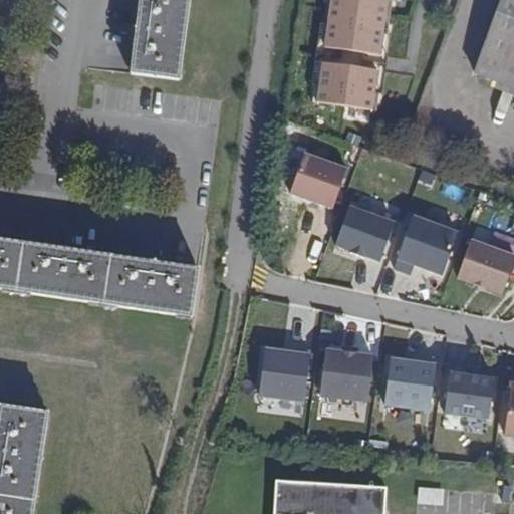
[(140,0),(130,76),(178,81),(188,0),(140,0)]
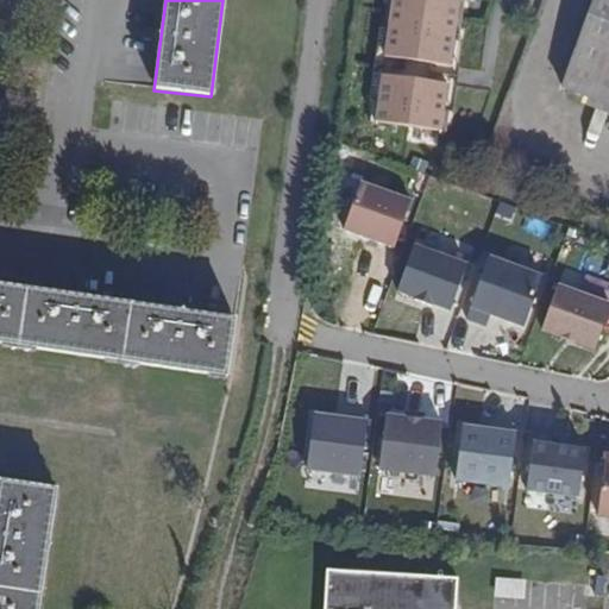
[(389,0),(385,23),(390,24),(387,49),(452,60),(456,33),(460,35),(465,0),(389,0)]
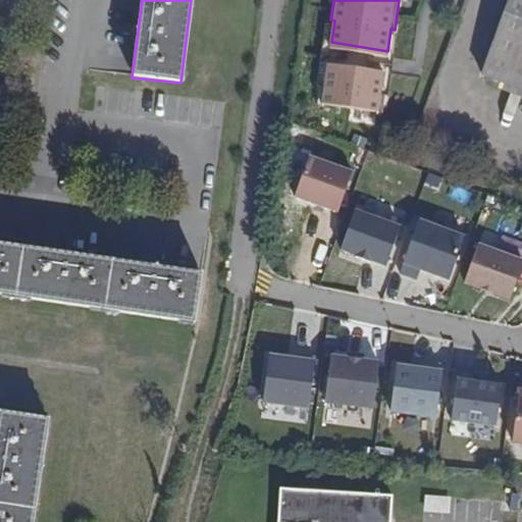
[(521,0),(510,0),(481,80),(521,95),(521,0)]
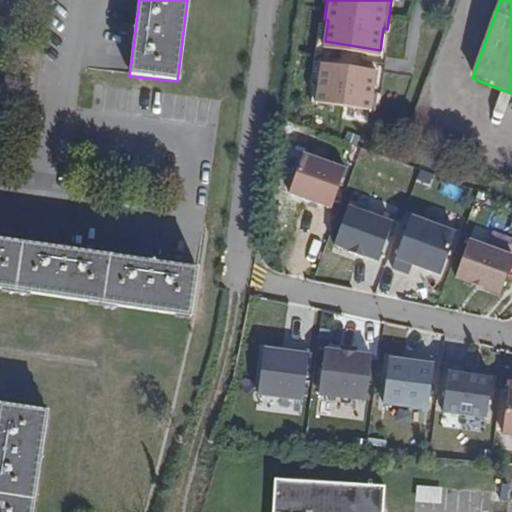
[(380,50),(325,41),(323,56),(378,65),(380,50)]
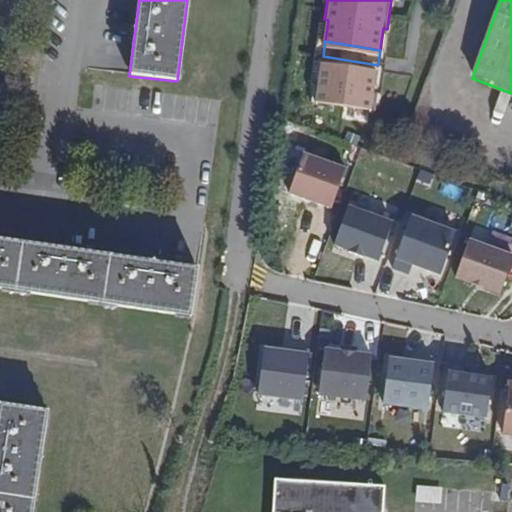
[(378,65),(323,56),(319,77),(316,77),(313,93),(376,103),(378,87),(374,86),(378,65)]
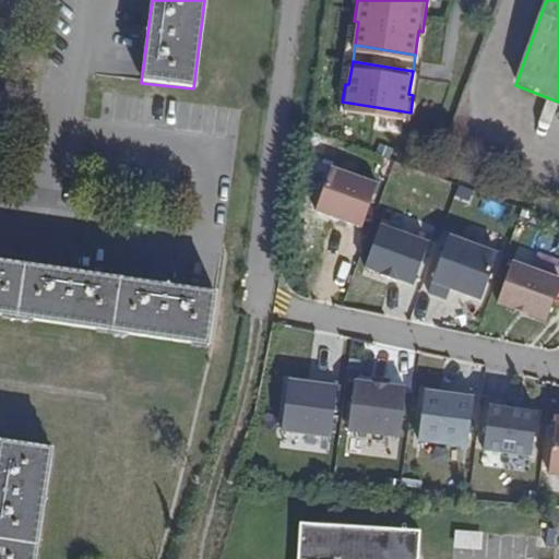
[(380,180),(331,164),(314,210),(364,227),(380,180)]
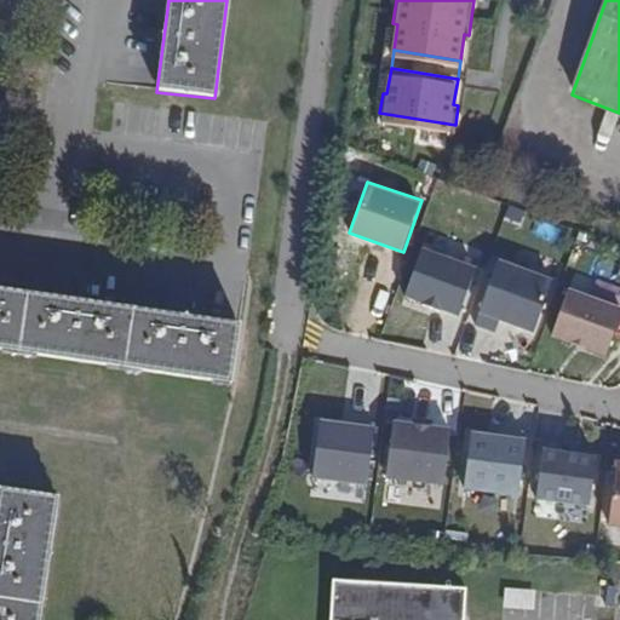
[(481,251),(426,233),(405,297),(459,316),(481,251)]
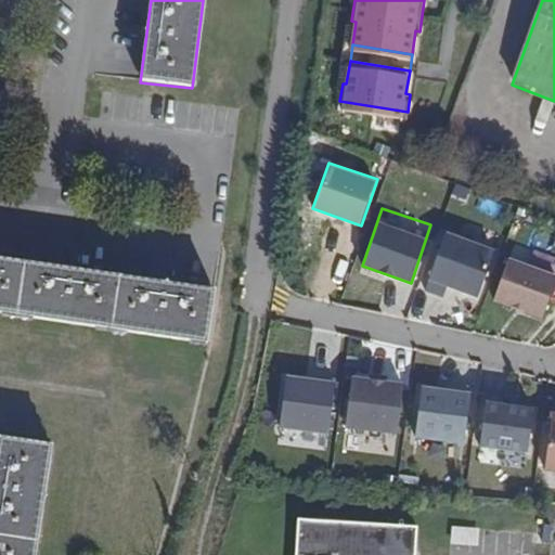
[(494,247),(446,231),(426,288),(444,295),(449,285),(478,295),(494,247)]
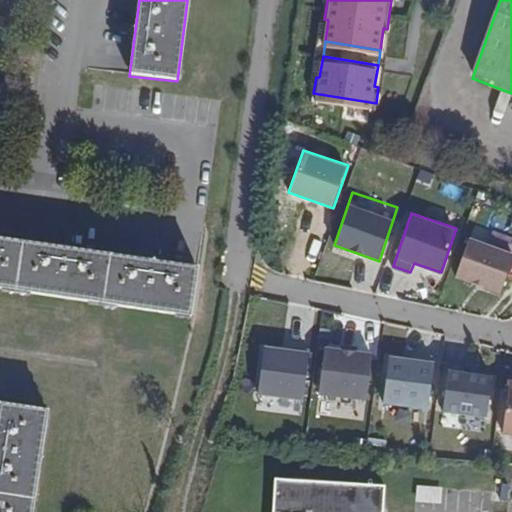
[(511,259),(511,251),(470,237),(455,280),(500,295),(511,259)]
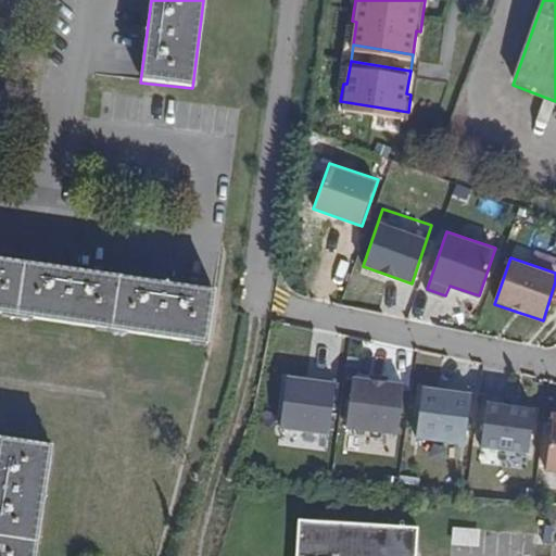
[(0,262),(0,315),(205,345),(213,294),(0,262)]
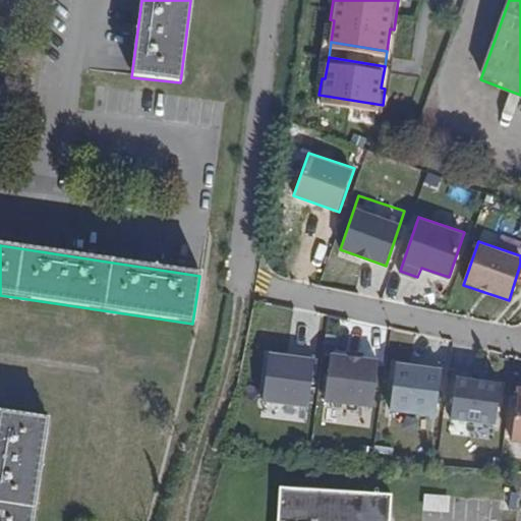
[(314,356),(268,351),(262,400),(308,405),(314,356)]
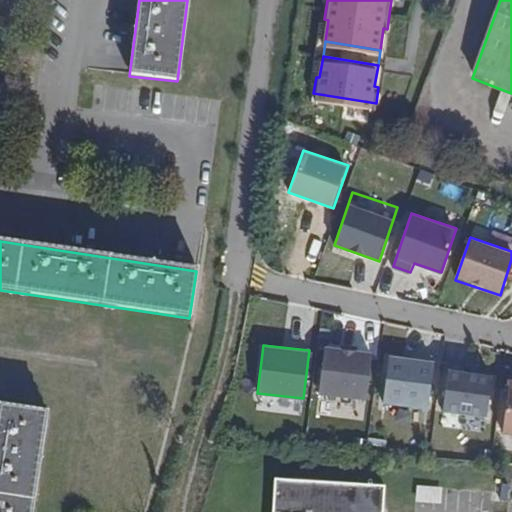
[(371,351),(325,346),(319,394),(365,400),(371,351)]
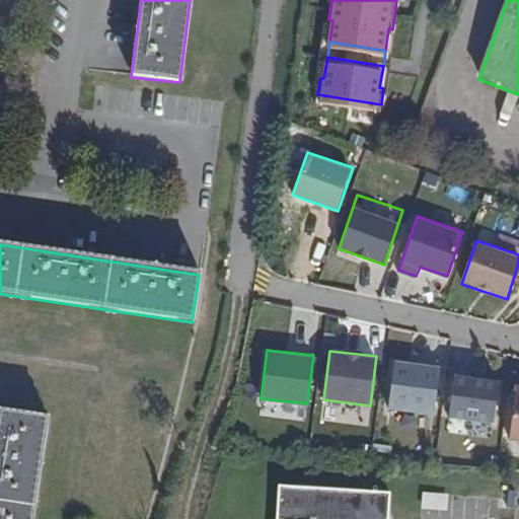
[(443,365),(396,359),(391,409),(438,414),(443,365)]
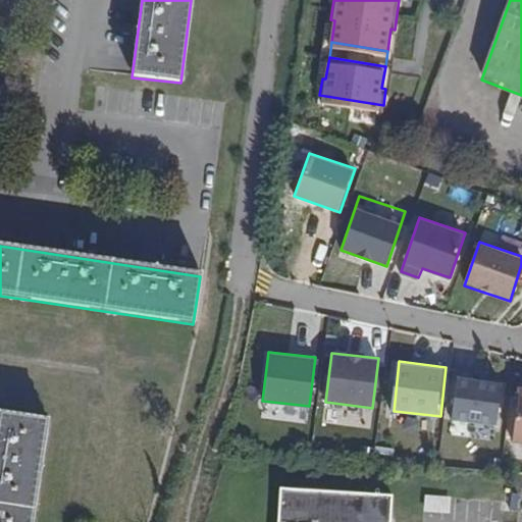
[(504,375),(457,369),(452,419),(499,424),(504,375)]
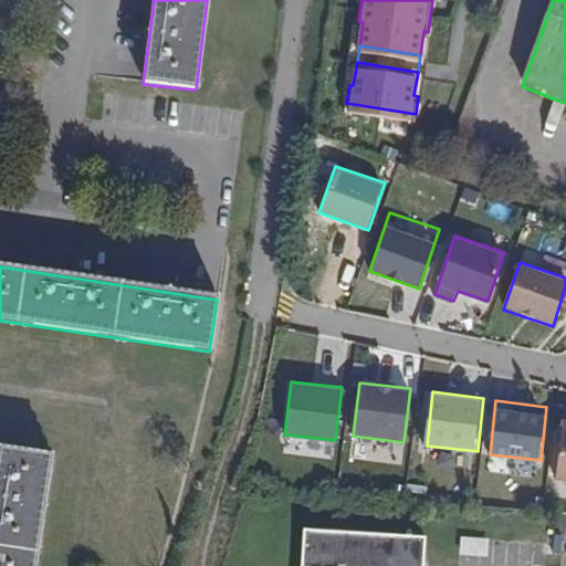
[(565,422),(563,423),(556,477),(565,477),(565,422)]
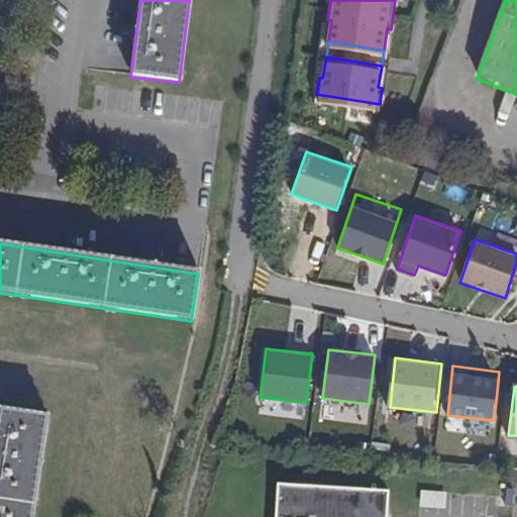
[(0,410),(0,516),(30,516),(46,417),(0,410)]
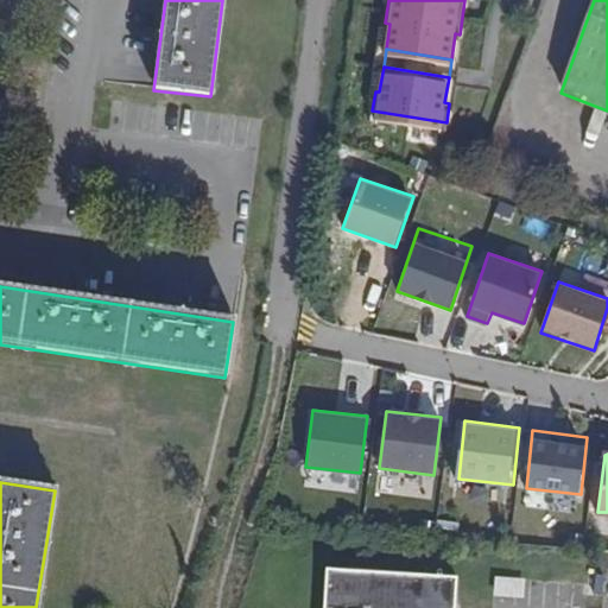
[(455,607),(456,581),(325,570),(323,607),(455,607)]
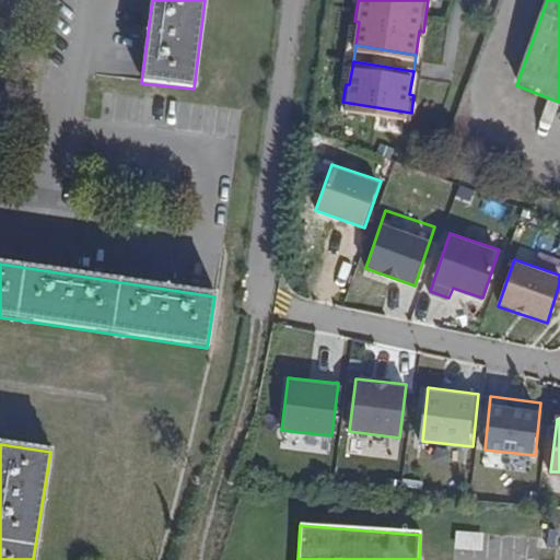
[(482,548),(482,532),(456,531),(455,547),(482,548)]
